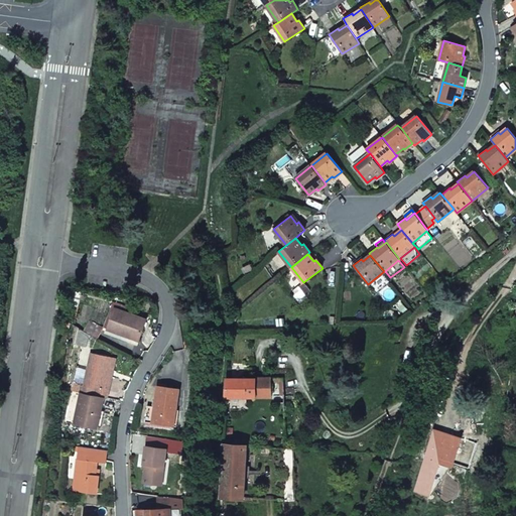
[(140,337),(146,319),(115,308),(108,329),(122,334),(123,331),(140,337)]
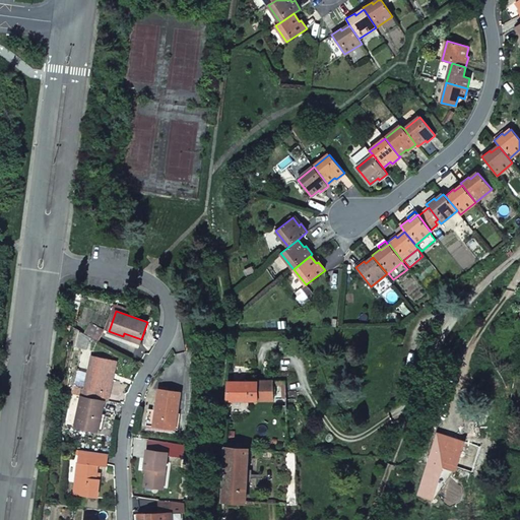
[(139,345),(141,339),(124,333),(123,336),(122,339),(139,345)]
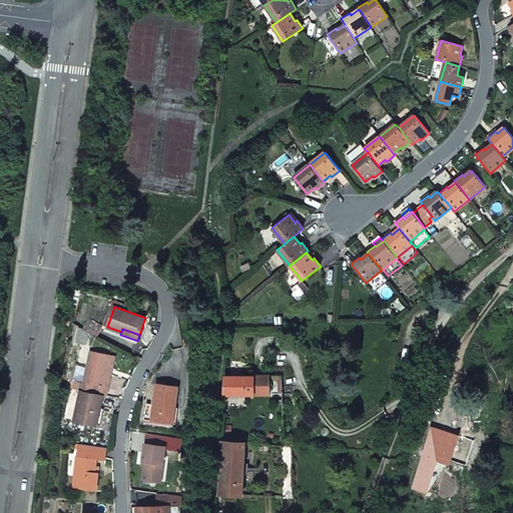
[(90,351),(84,383),(80,382),(79,388),(93,392),(95,386),(103,387),(109,355),(90,351)]
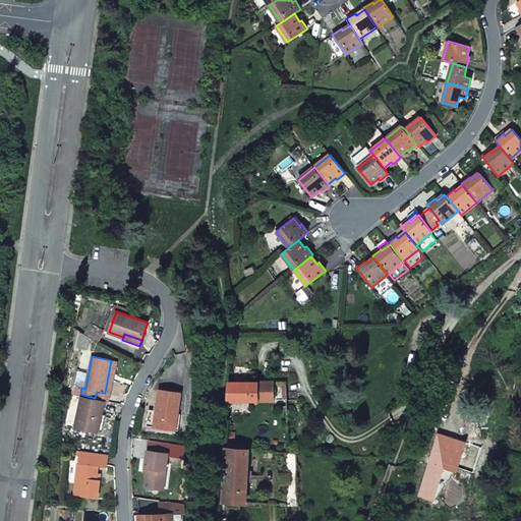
[(228,401),(257,400),(257,382),(228,383),(228,401)]
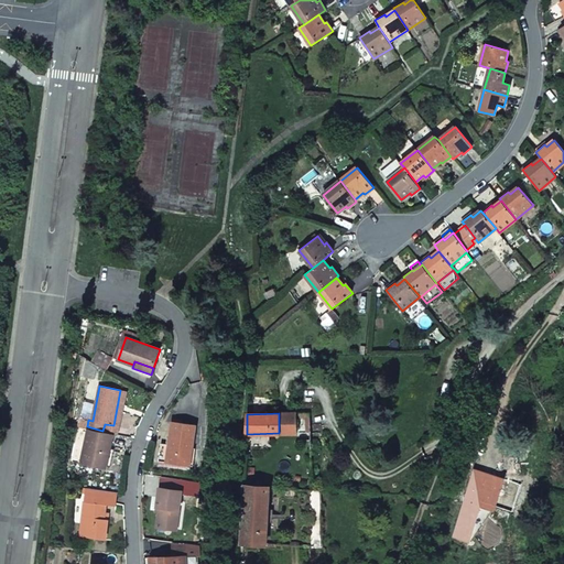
[(279,413),(279,433),(296,433),(296,413),(279,413)]
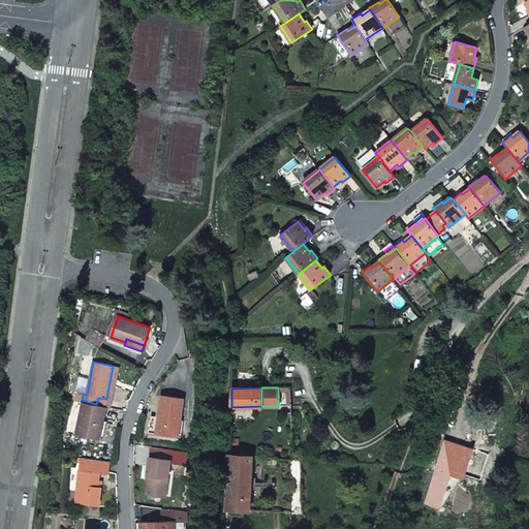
[(179,436),(184,398),(162,395),(159,416),(156,433),(179,436)]
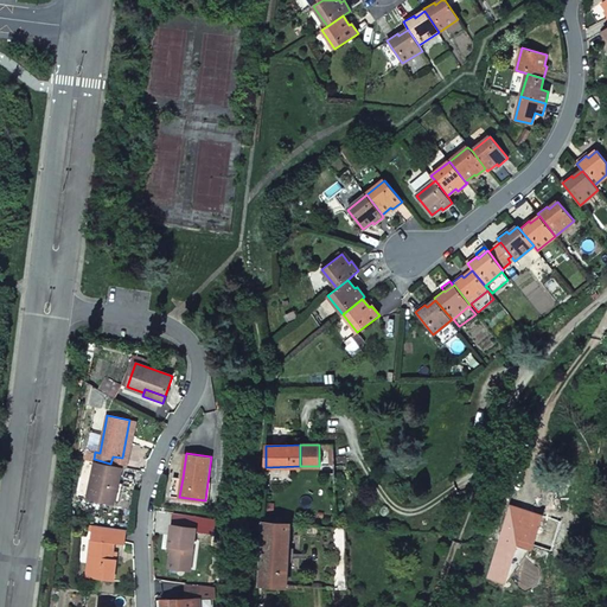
[(87,498),(95,461),(83,459),(75,496),(87,498)]
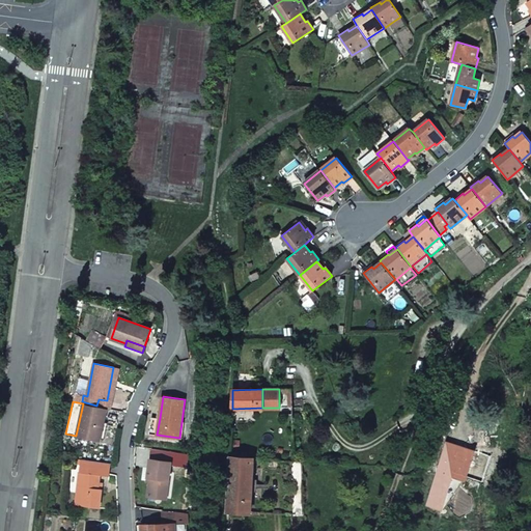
[(100,441),(106,409),(83,403),(76,436),(100,441)]
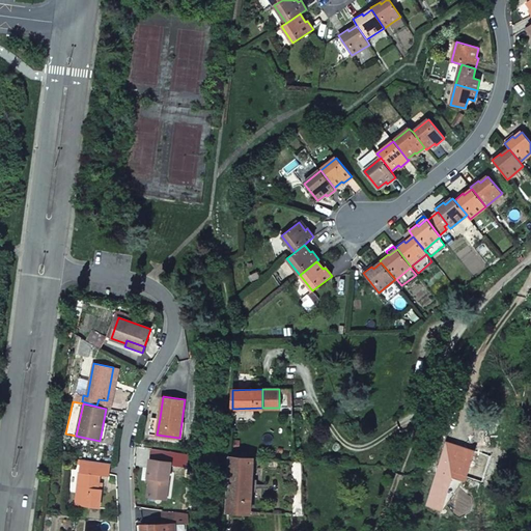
[(157,435),(160,418),(151,417),(149,434),(157,435)]
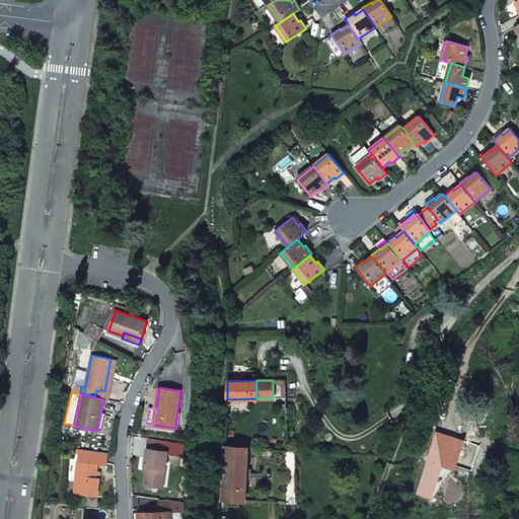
[(437,432),(419,494),(432,498),(443,462),(456,466),(464,440),(437,432)]
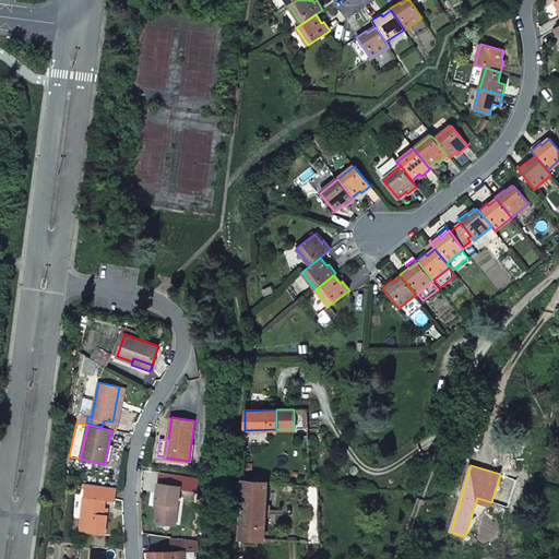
[(265,539),(266,483),(242,480),(239,538),(265,539)]
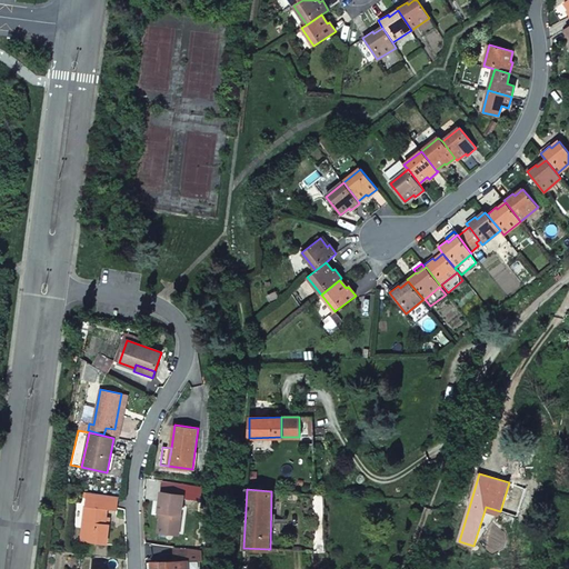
[(181,513),(183,495),(161,491),(158,510),(161,511),(158,531),(175,533),(178,513),(181,513)]
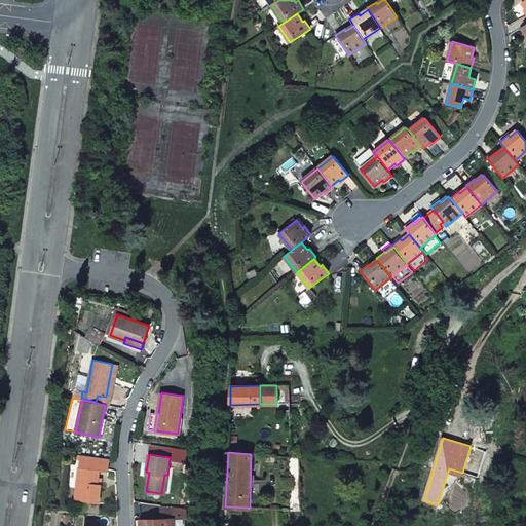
[(99,503),(101,484),(97,484),(98,478),(99,471),(108,472),(110,459),(80,455),(78,467),(81,468),(80,482),(77,482),(75,500),(99,503)]
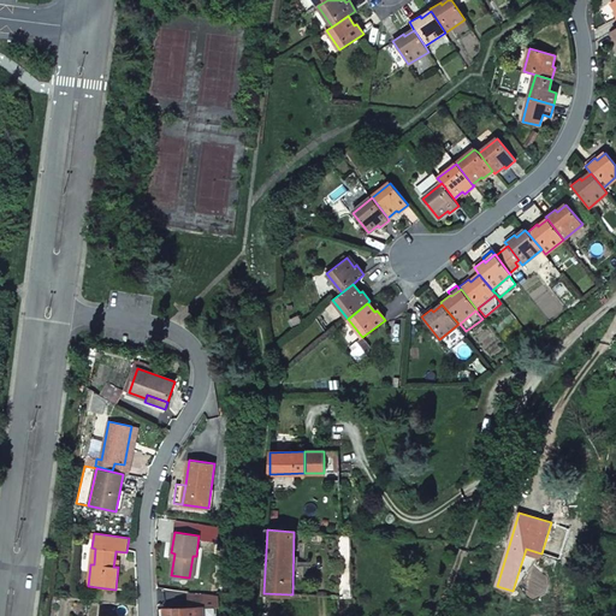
[(218,596),(189,593),(202,594),(202,606),(202,615),(217,615),(217,606),(219,606),(218,596)]
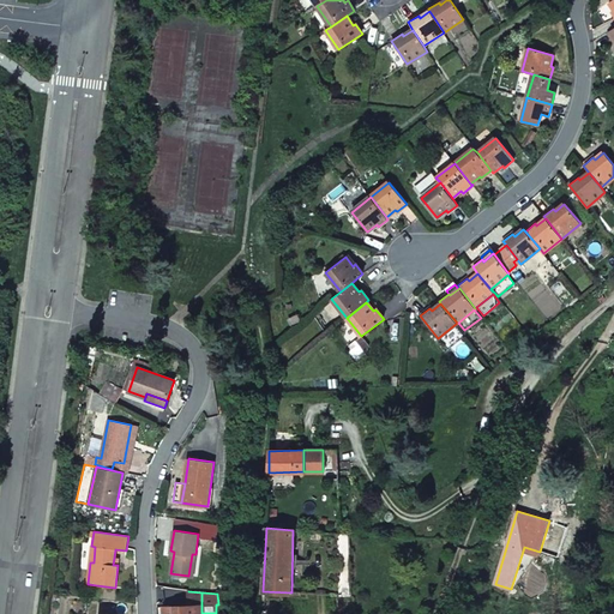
[(202,593),(188,591),(188,606),(202,605),(202,593)]
